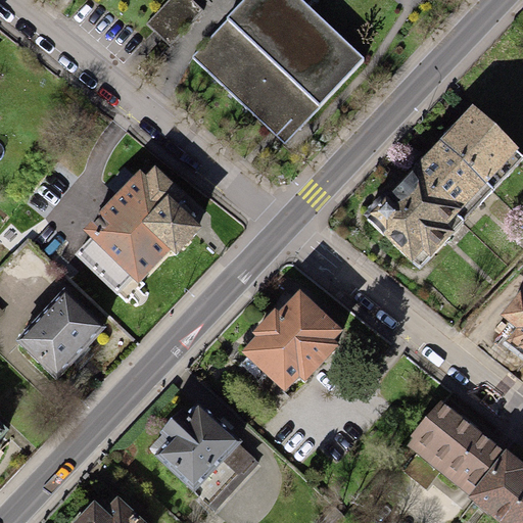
[(192,0),(168,0),(146,25),(169,46),(202,9),(192,0)]
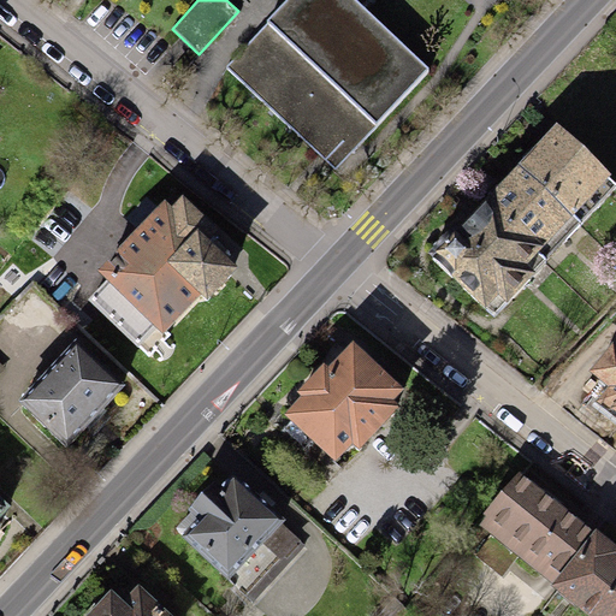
[(428,70),(354,0),(289,0),(260,31),(224,69),(336,170),(428,70)]
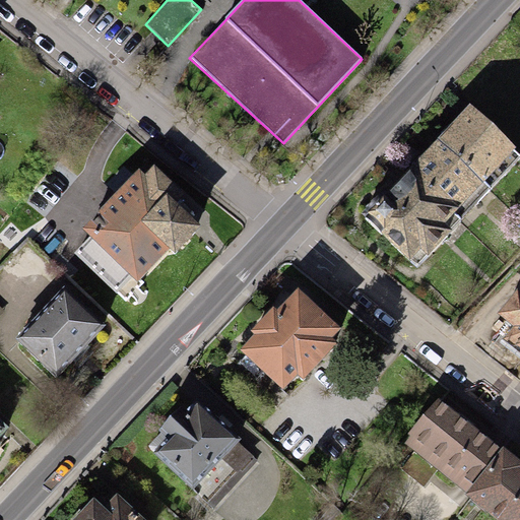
[(516,148),(469,106),(438,140),(491,189),(519,156),(513,151),(516,148)]
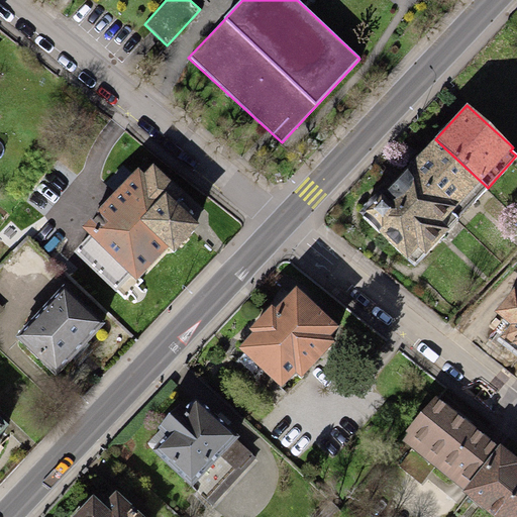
[(488,188),(435,139),(407,170),(458,218),(488,188)]
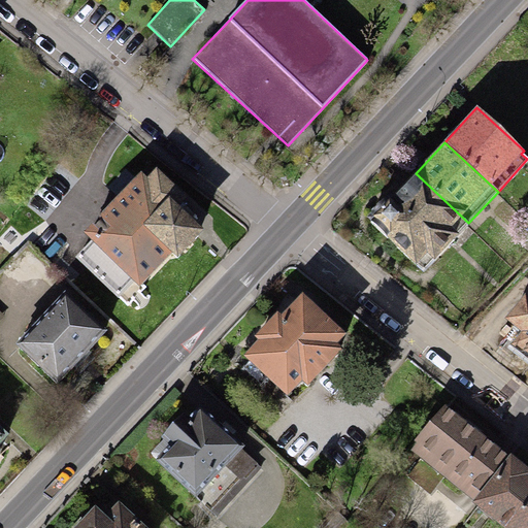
[(141,172),(84,235),(91,241),(134,282),(140,287),(172,253),(177,258),(203,230),(195,222),(199,218),(183,202),(188,197),(156,168),(147,177),(141,172)]
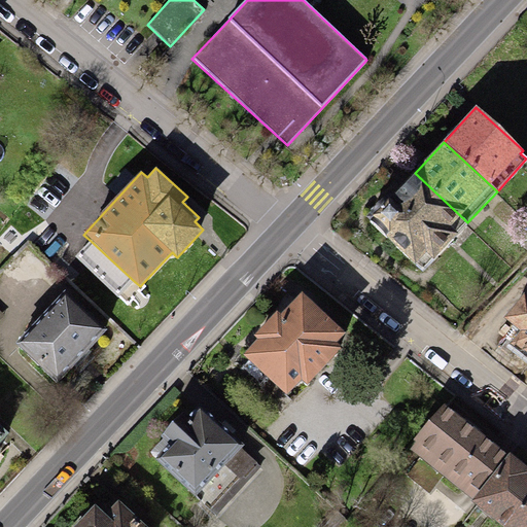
[(390,233),(386,237),(416,264),(425,253),(432,259),(467,222),(415,173),(374,217),(390,233)]
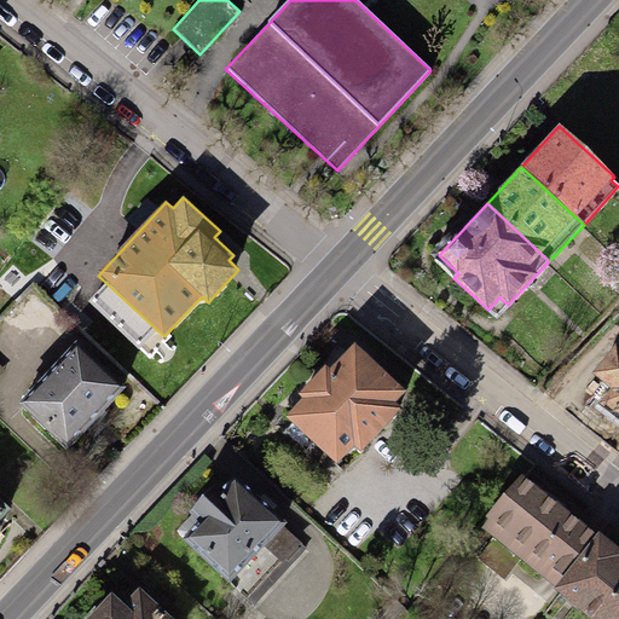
[(140,350),(157,330),(106,283),(90,302),(140,350)]
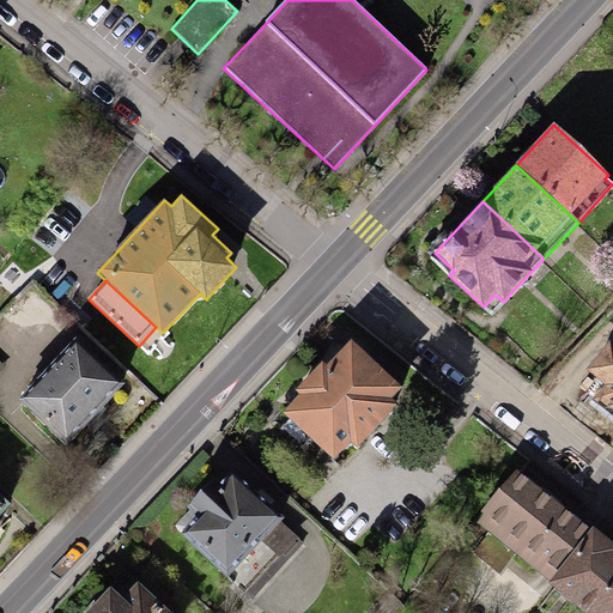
[(78,341),(24,398),(70,442),(123,386),(78,341)]
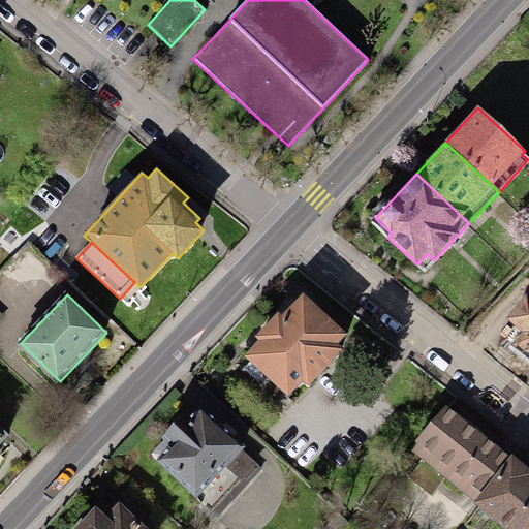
[(522,332),(511,345),(528,359),(528,296),(527,294),(506,319),(522,332)]
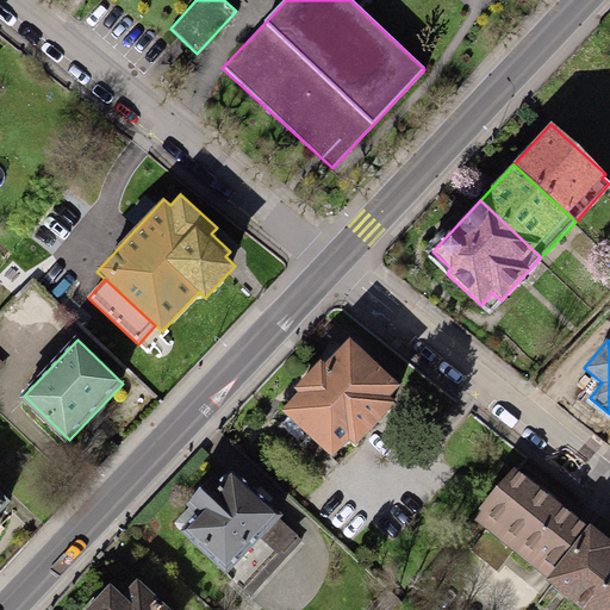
[(297,393),(280,412),(331,459),(349,441),(355,447),(384,418),(386,406),(392,404),(390,397),(400,386),(349,341),(325,365),(321,360),(293,390),(297,393)]
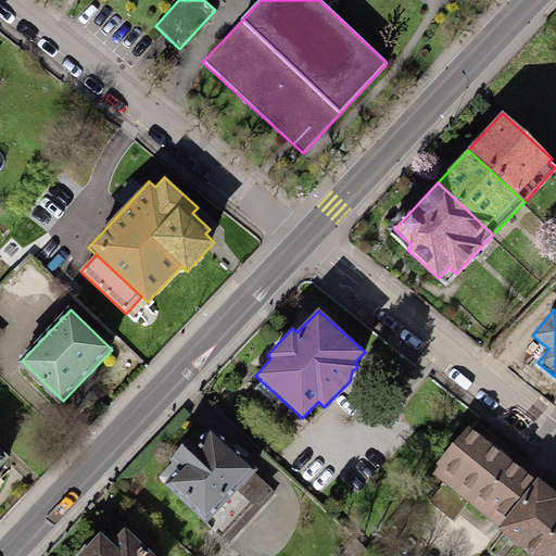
[(158,478),(205,525),(256,471),(209,425),(192,442),(189,439),(168,460),(173,463),(158,478)]
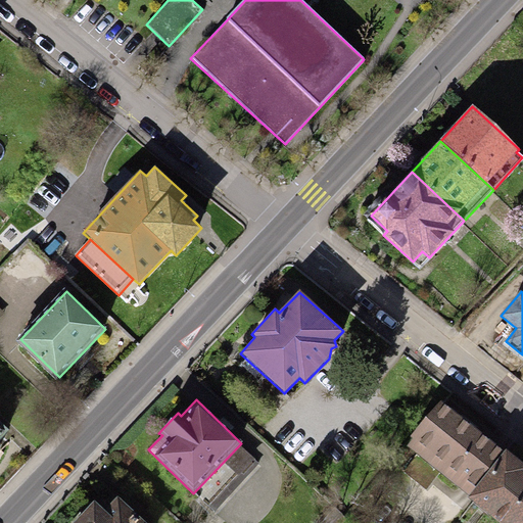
[(469,495),(504,452),(496,446),(486,437),(439,400),(410,438),(412,440),(407,446),(462,491),(469,495)]
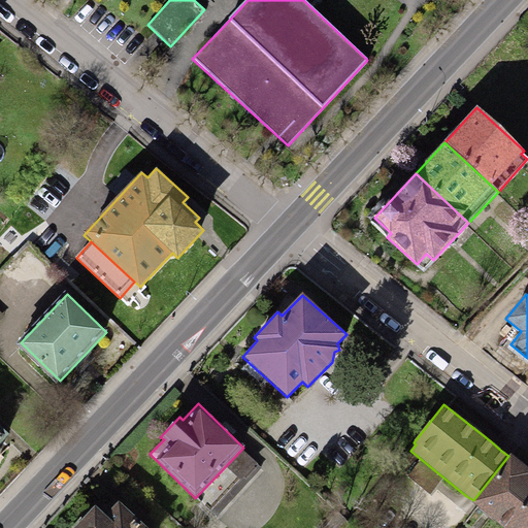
[(0,425),(0,442),(9,434),(0,425)]
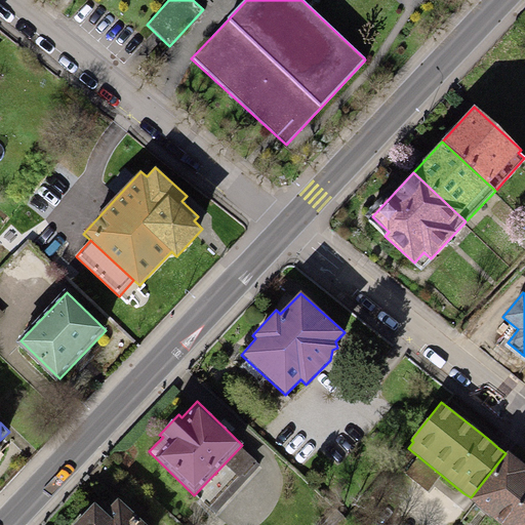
[(471,497),(471,501),(474,505),(500,524),(524,524),(524,465),(514,456),(508,451),(506,453),(471,497)]
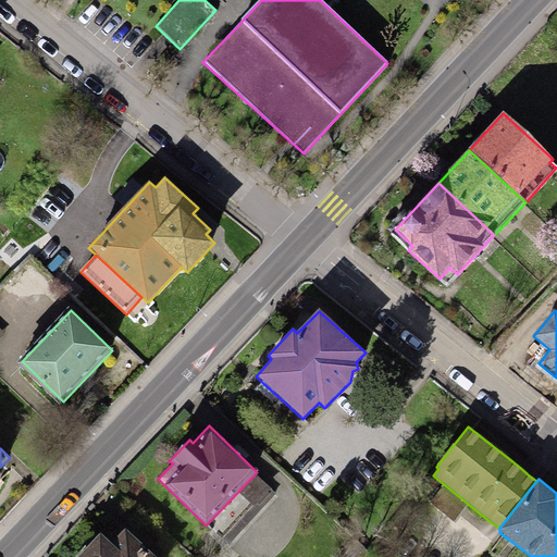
[(155,556),(125,530),(111,545),(100,534),(78,556),(155,556)]
